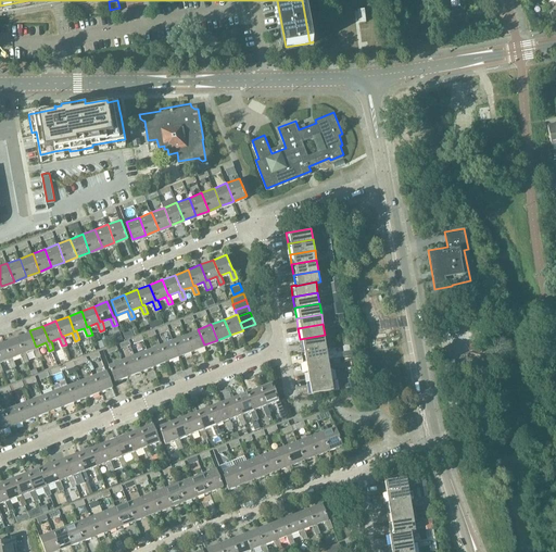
[(186,334),(191,350),(204,345),(198,329),(186,334)]
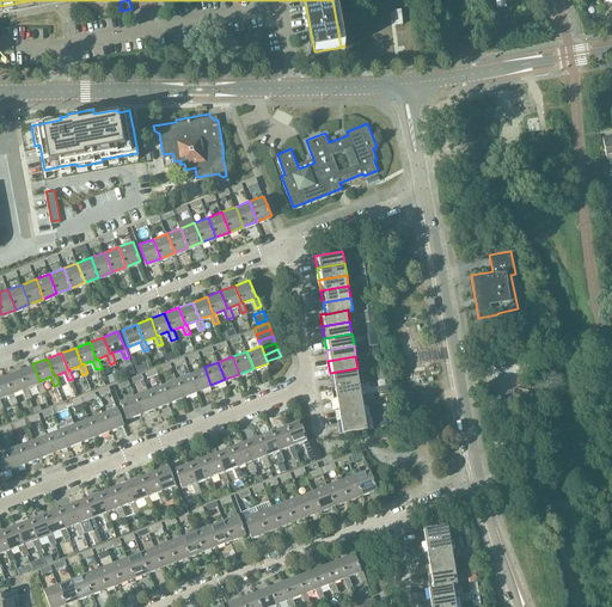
[(32,363),(19,369),(25,386),(28,386),(37,382),(40,391),(46,390),(42,380),(40,381),(32,363)]
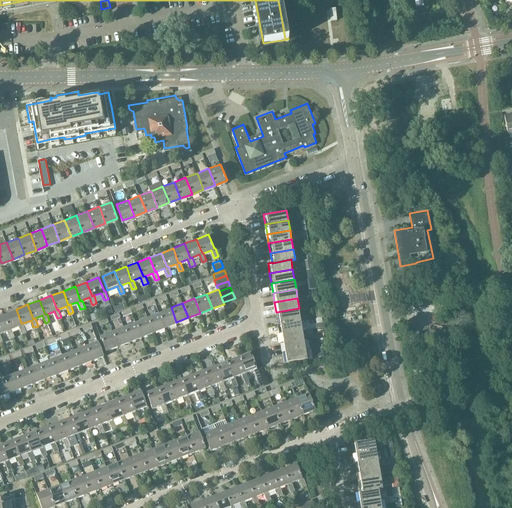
[(171,307),(159,312),(165,326),(176,322),(171,307)]
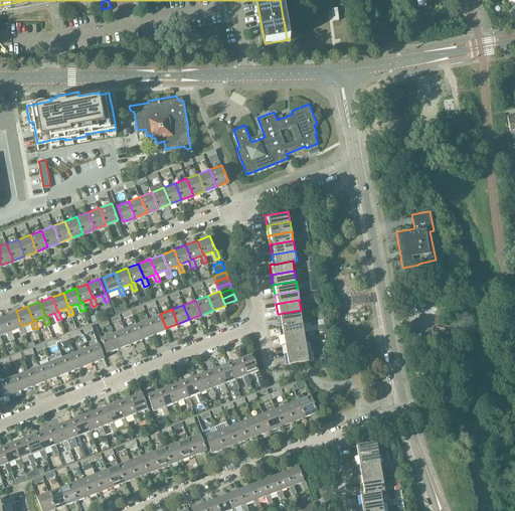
[(278,314),(279,324),(302,320),(301,310),(278,314)]
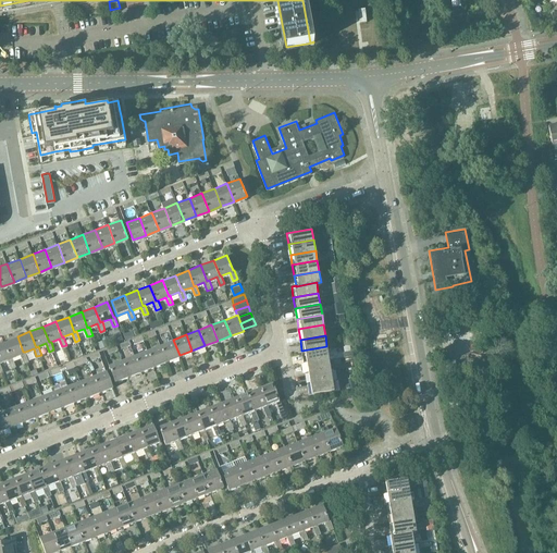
[(17,336),(4,341),(11,357),(12,356),(21,353),(24,361),(28,359),(25,352),(23,352),(17,336)]
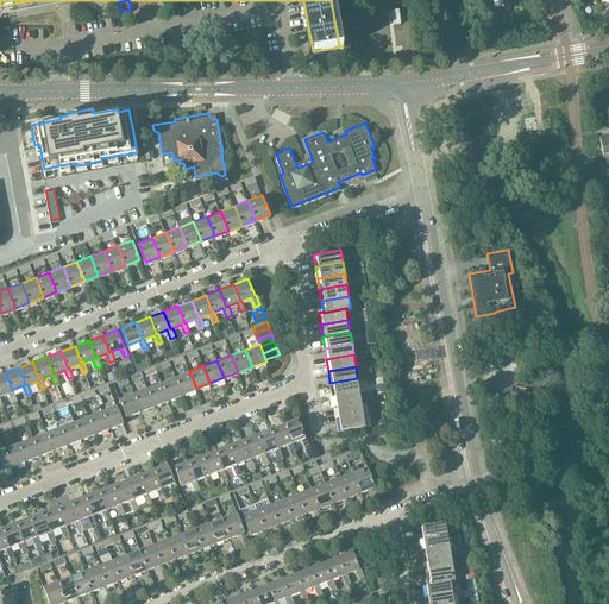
[(189,371),(175,376),(182,394),(196,388),(189,371)]
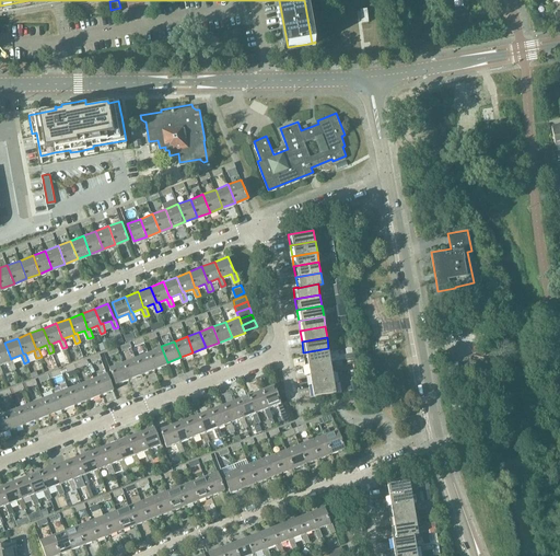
[(4,343),(0,344),(0,362),(8,360),(11,369),(15,367),(12,358),(11,359),(4,343)]
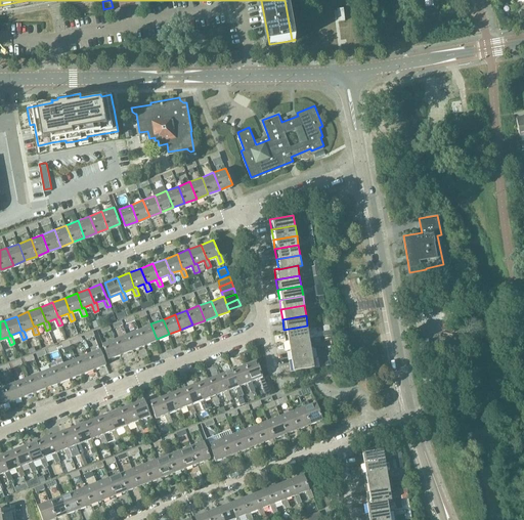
[(150,323),(138,329),(144,343),(157,339),(150,323)]
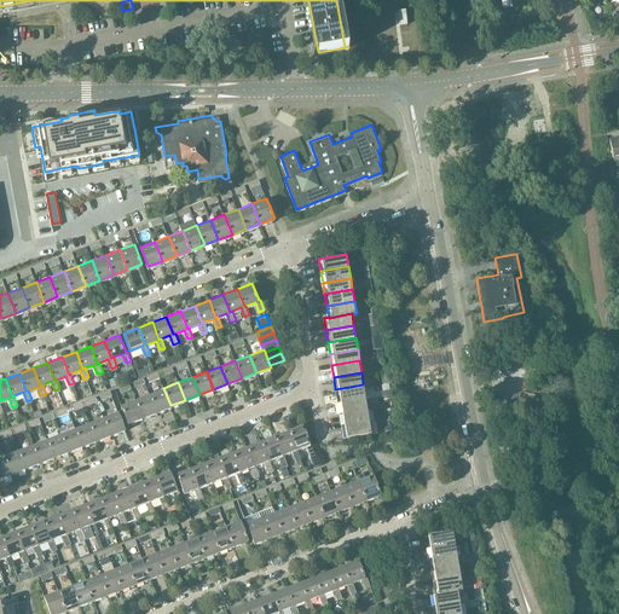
[(335,389),(337,401),(365,397),(363,384),(335,389)]
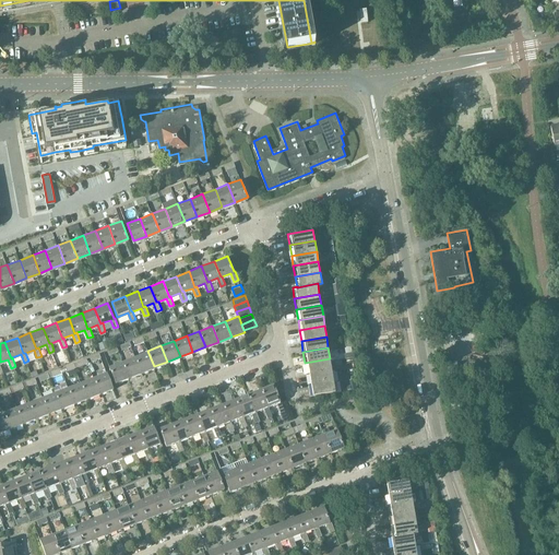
[(147,351),(135,355),(141,372),(154,366),(147,351)]
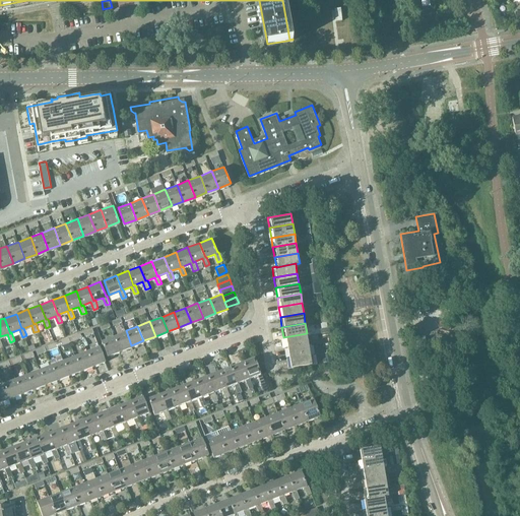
[(114,335),(120,350),(131,345),(126,330),(114,335)]
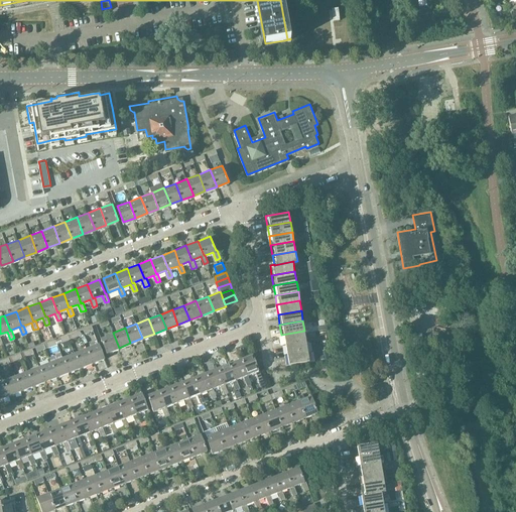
[(281,335),(283,344),(306,341),(304,331),(281,335)]
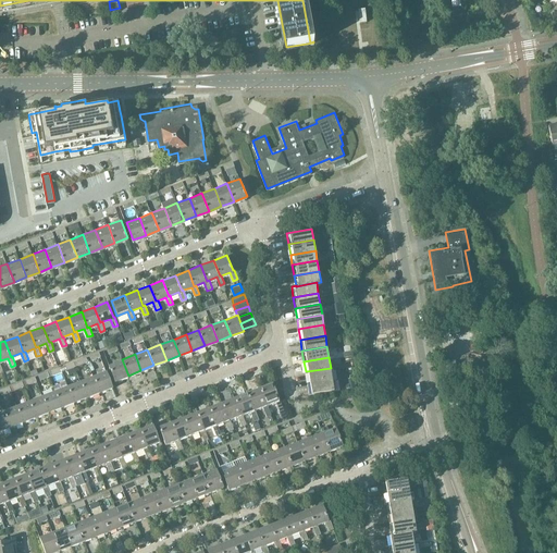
[(128,376),(122,359),(109,364),(115,380),(128,376)]
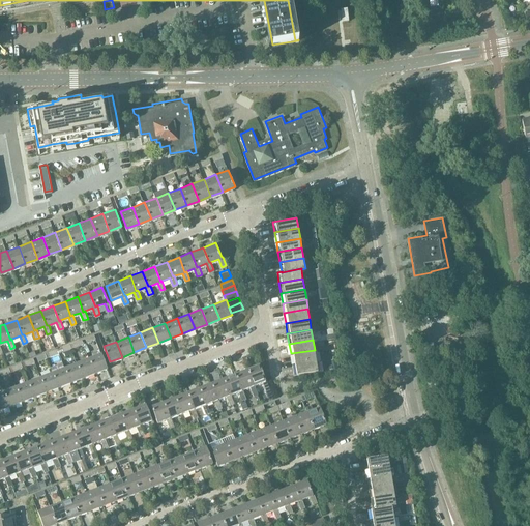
[(316,359),(315,350),(291,353),(292,363),(316,359)]
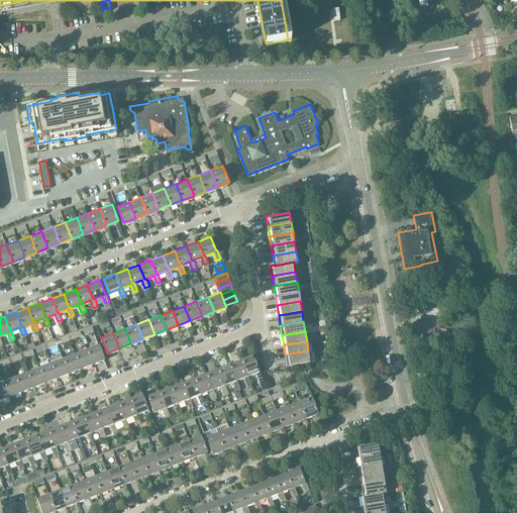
[(87,347),(93,363),(105,357),(99,343),(87,347)]
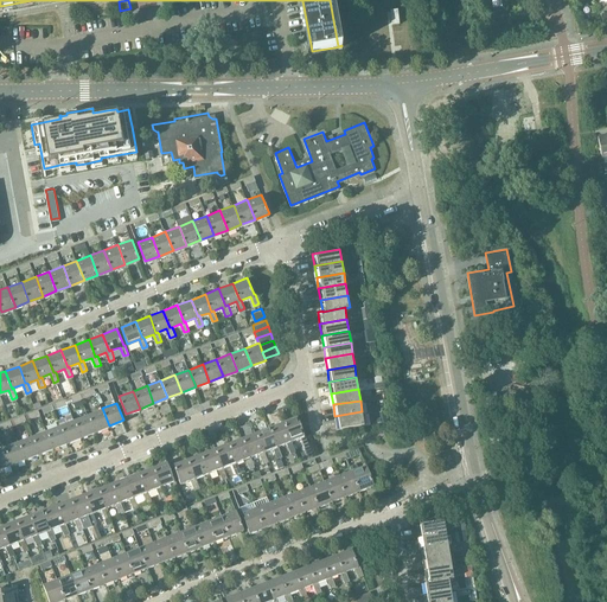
[(88,414),(95,430),(109,426),(102,408),(88,414)]
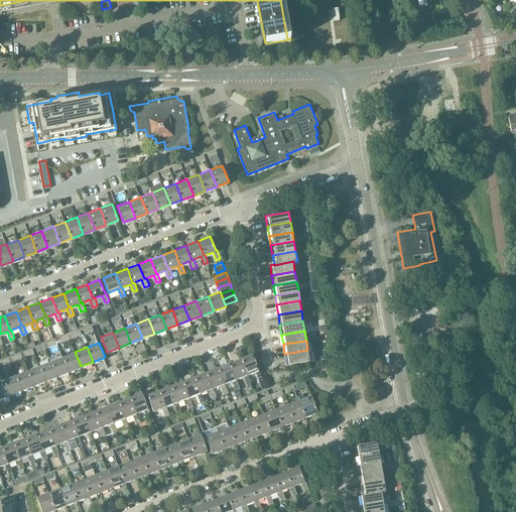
[(307,350),(284,354),(286,364),(309,360),(307,350)]
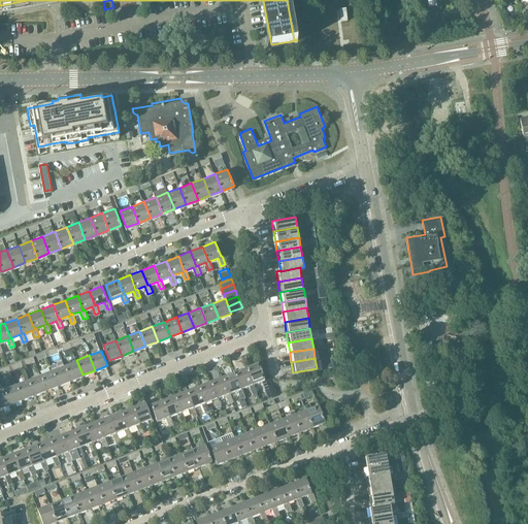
[(64,364),(70,380),(83,374),(76,360),(64,364)]
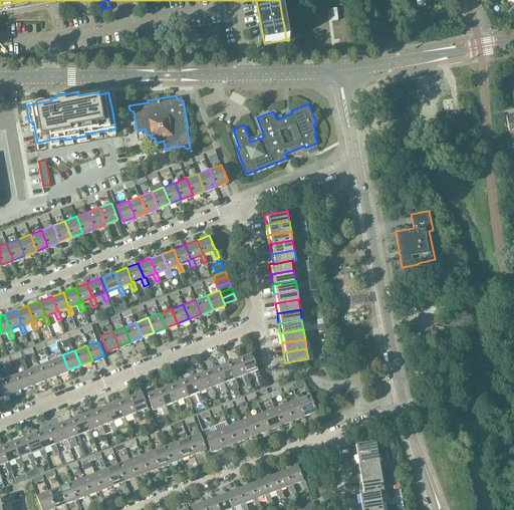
[(251,351),(240,356),(246,372),(247,371),(254,369),(257,377),(262,375),(258,366),(258,367),(251,351)]
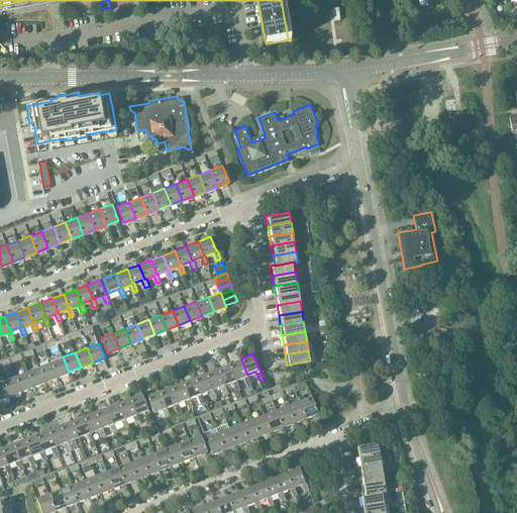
[(63,356),(52,362),(57,377),(69,372),(63,356)]
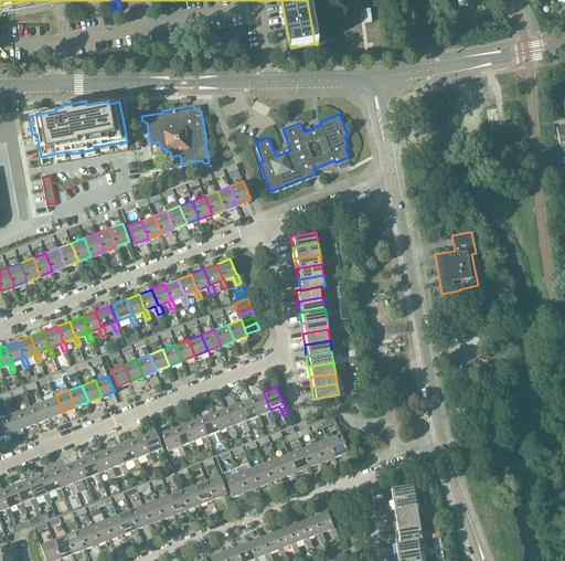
[(264,392),(251,397),(257,414),(259,414),(267,411),(270,420),(275,419),(272,409),(270,410),(264,392)]
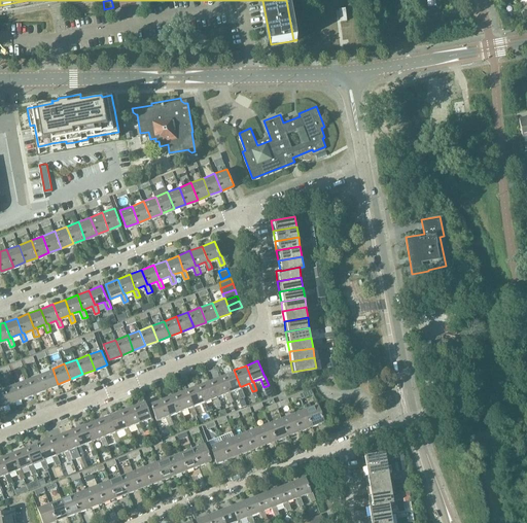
[(53,369),(40,373),(46,388),(58,384),(53,369)]
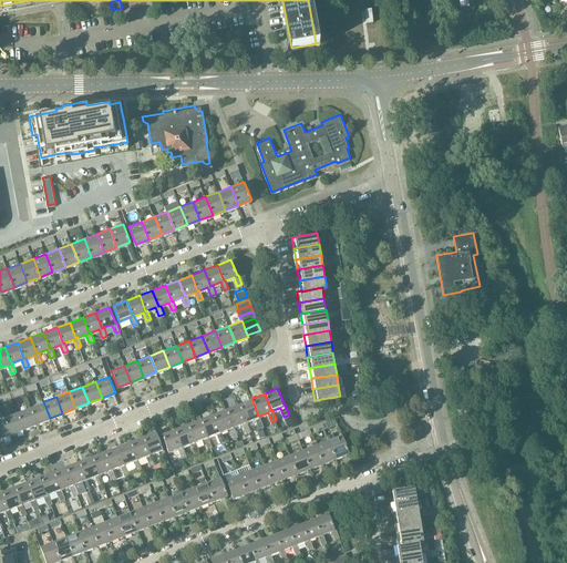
[(251,398),(238,402),(246,421),(247,420),(255,418),(258,427),(264,425),(260,416),(258,416),(251,398)]
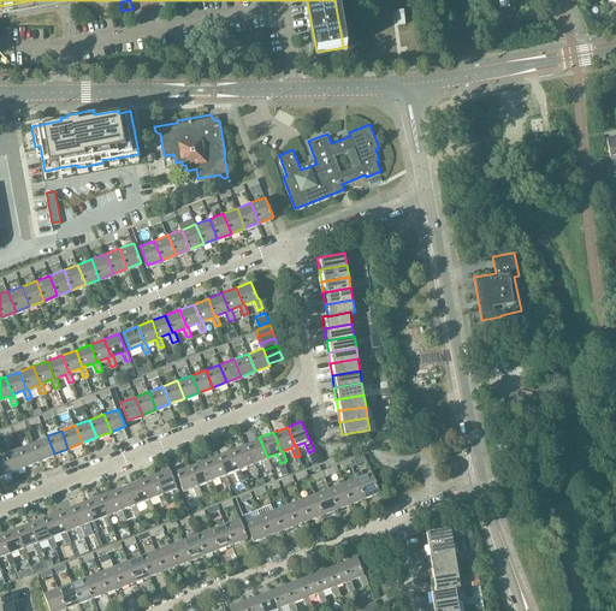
[(47,435),(33,442),(40,460),(54,454),(47,435)]
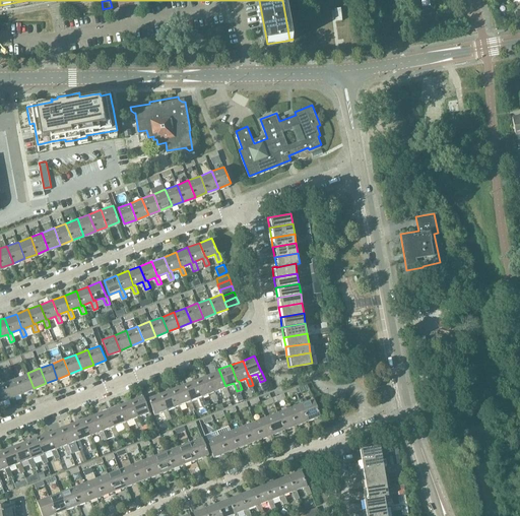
[(218,369),(207,374),(213,390),(214,390),(222,387),(225,395),(230,394),(226,385),(225,386),(218,369)]
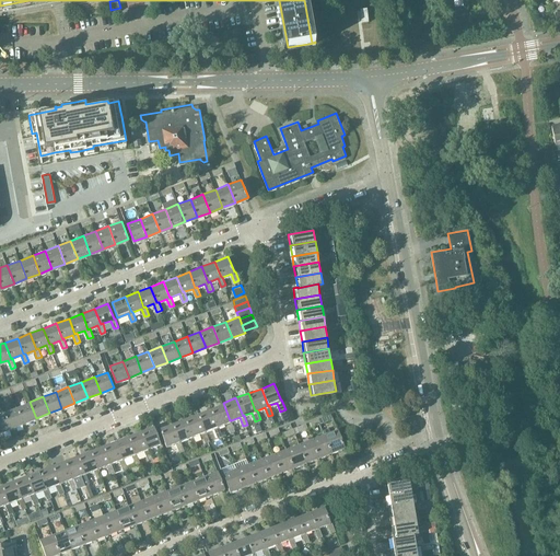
[(30,402),(16,407),(23,423),(36,418),(30,402)]
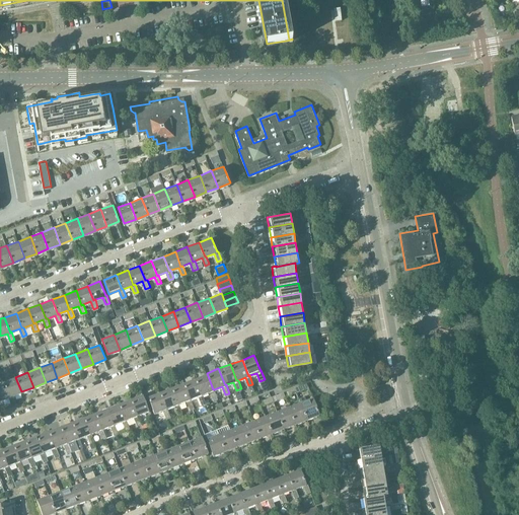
[(207,373),(195,377),(202,394),(203,393),(210,391),(213,399),(218,397),(214,389),(213,389),(207,373)]
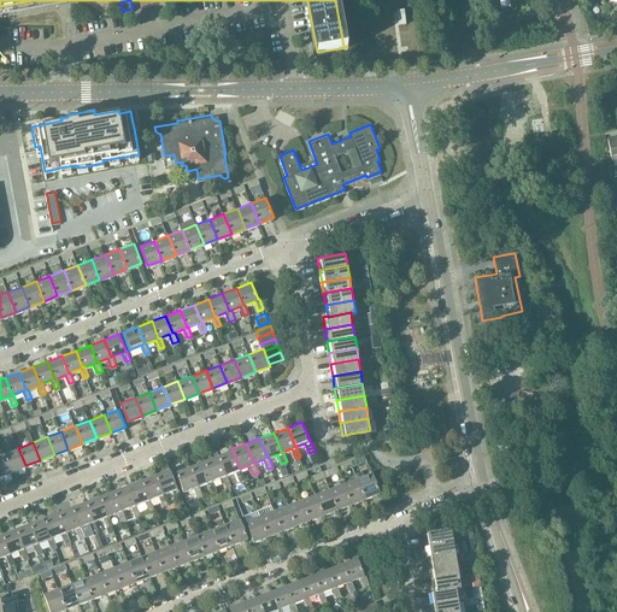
[(18,448),(5,453),(11,471),(25,465),(18,448)]
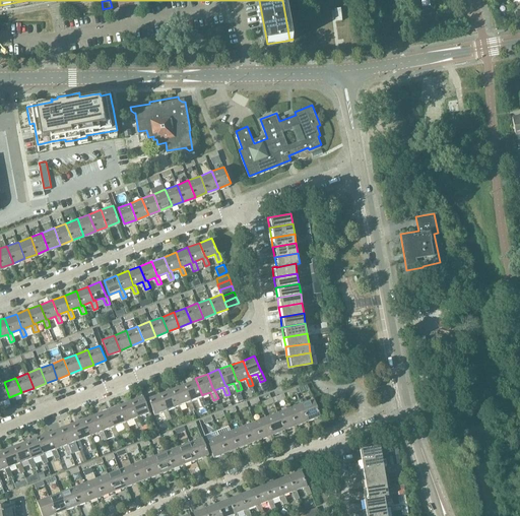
[(195,378),(184,383),(190,399),(191,399),(199,396),(202,404),(206,403),(203,394),(202,395),(195,378)]
